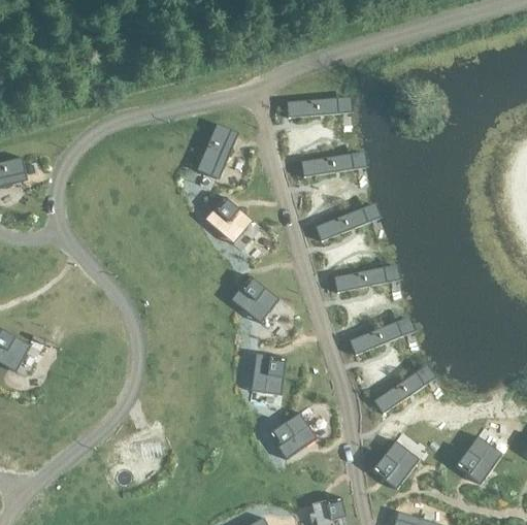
[(338,112),(337,97),(329,98),(288,102),(289,117),(324,113),(338,112)]
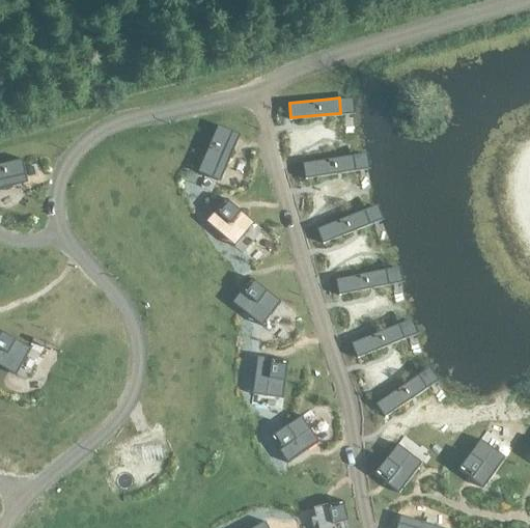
[(212,177),(232,130),(217,123),(197,171),(212,177)]
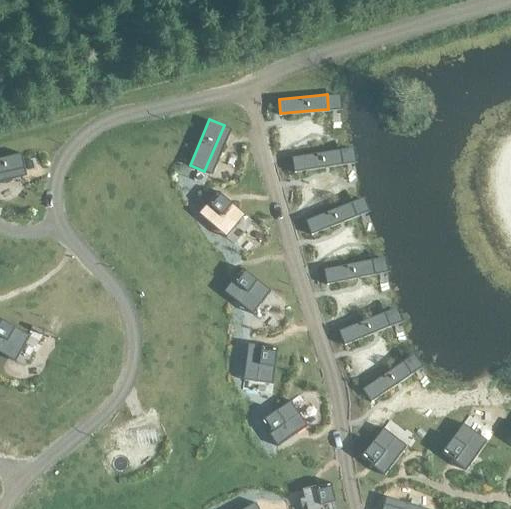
[(344,163),(341,149),(338,149),(324,152),(292,156),(295,171),(327,166),(342,163),(344,163)]
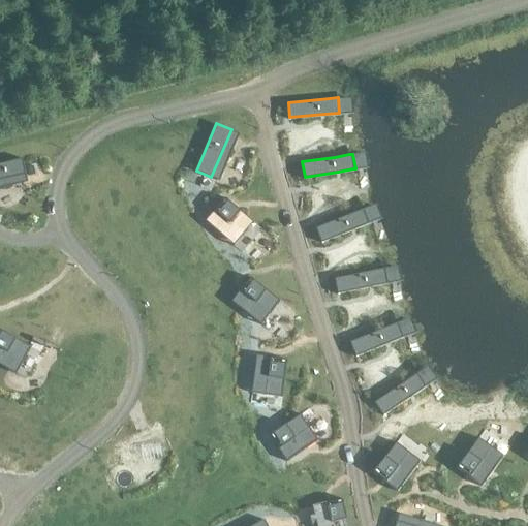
[(0,179),(27,173),(24,158),(0,163),(0,179)]
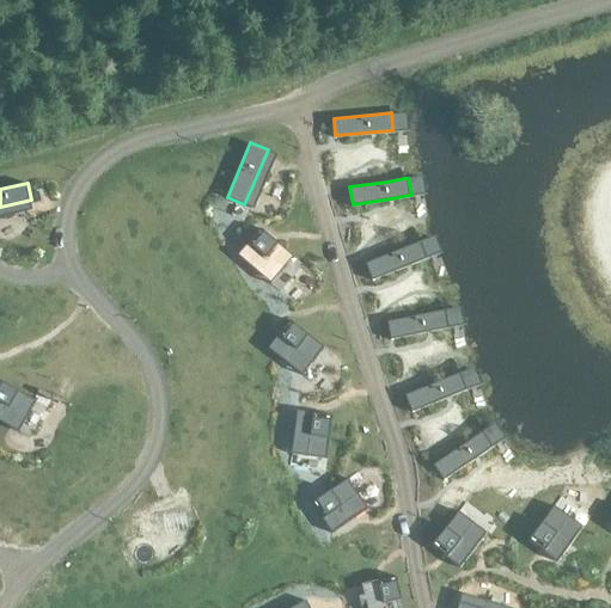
[(260,227),(237,253),(261,275),(272,263),(280,270),(293,256),(260,227)]
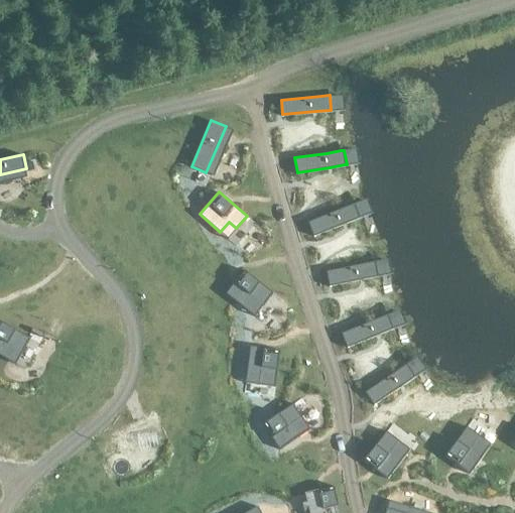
[(344,223),(358,218),(361,217),(354,203),(341,209),(309,221),(314,234),(344,223)]
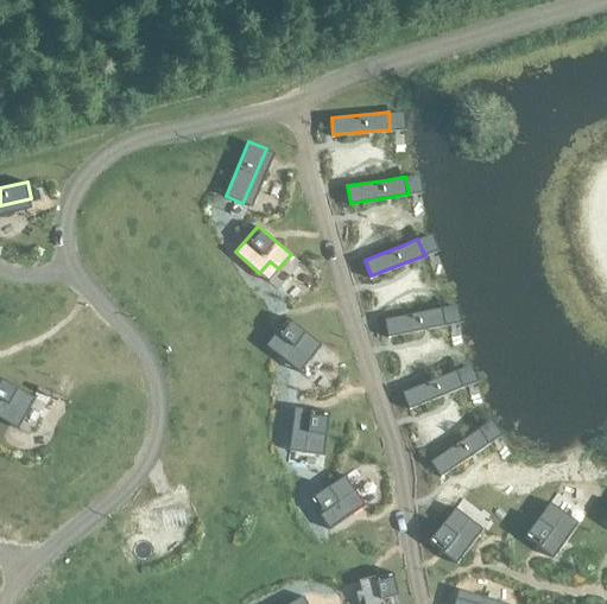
[(447,324),(443,307),(438,309),(421,312),(387,319),(389,335),(425,329),(443,325),(447,324)]
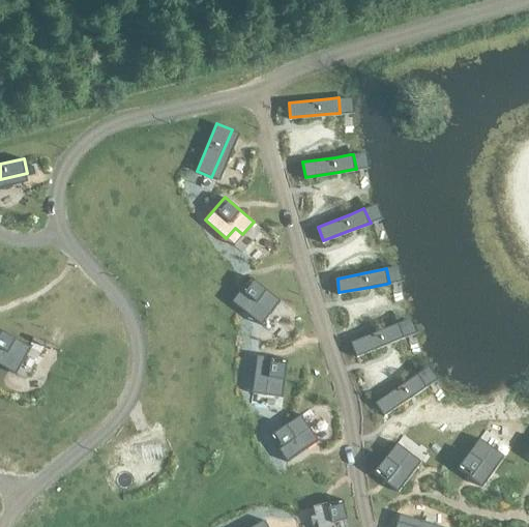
[(251,277),(232,301),(255,319),(263,309),(270,314),(281,300),(251,277)]
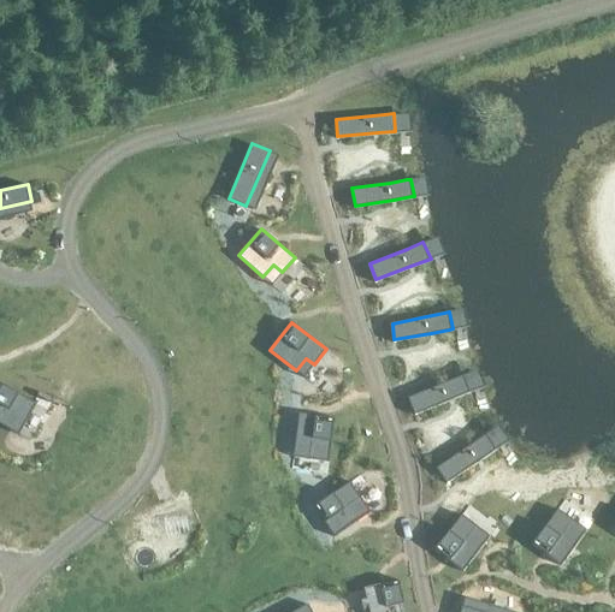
[(417,414),(450,399),(467,392),(471,391),(463,374),(462,374),(445,381),(409,397),(417,414)]
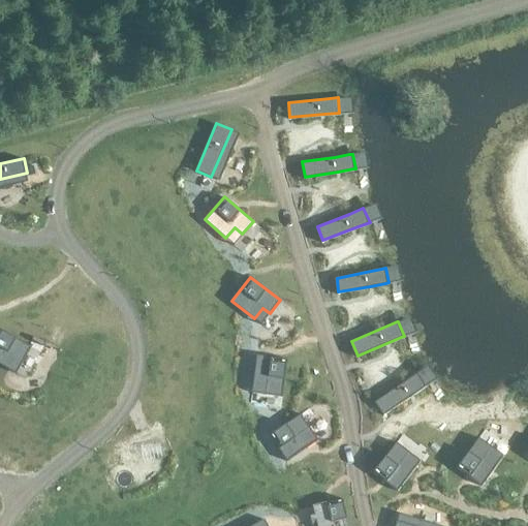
[(2,328),(0,330),(0,362),(11,368),(18,357),(26,361),(34,346),(2,328)]
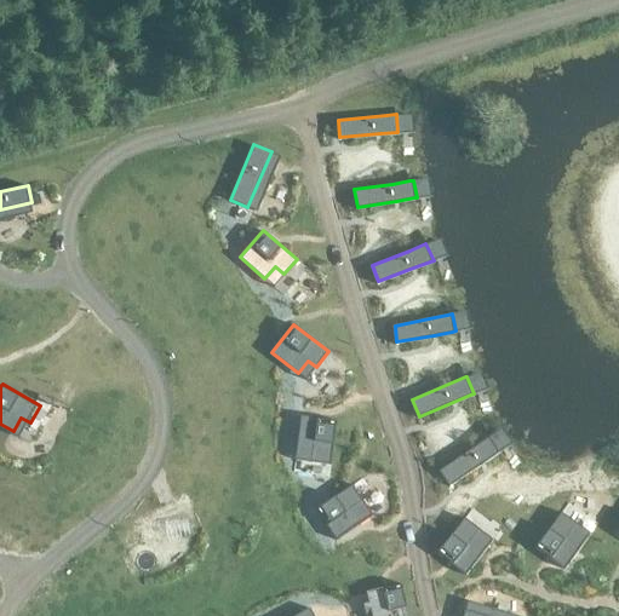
[(301,415),(296,448),(315,452),(314,462),(330,465),(331,454),(336,421),(301,415)]
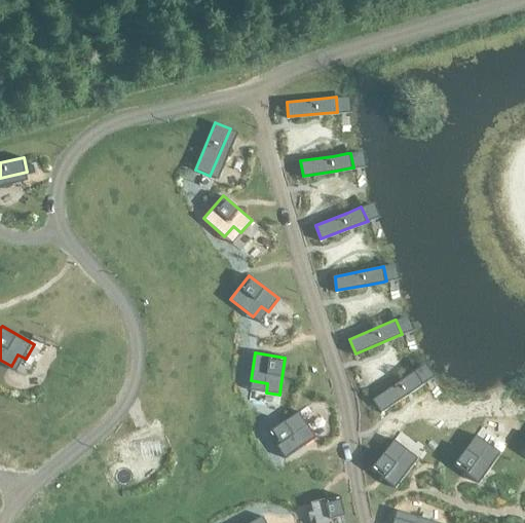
[(382,412),(413,391),(424,384),(420,378),(415,371),(403,379),(373,399),(382,412)]
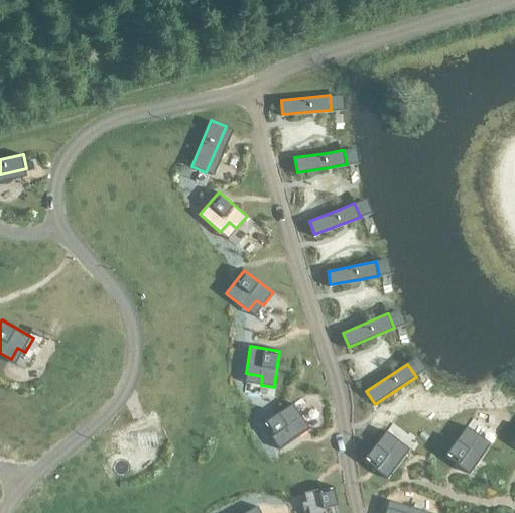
[(292,404),(262,424),(278,450),(301,433),(294,422),(301,417),(292,404)]
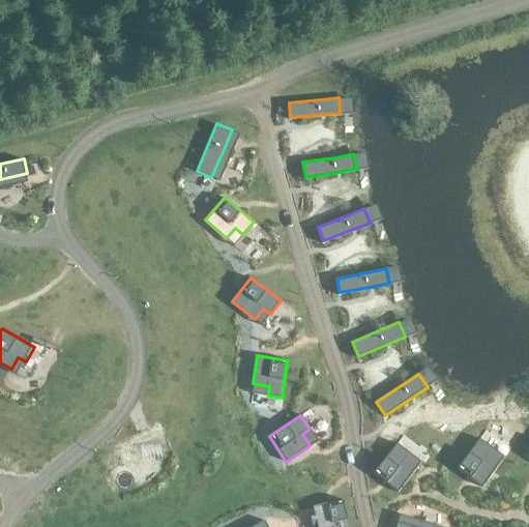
[(473,447),(459,467),(483,486),(505,456),(489,441),(480,452),(473,447)]
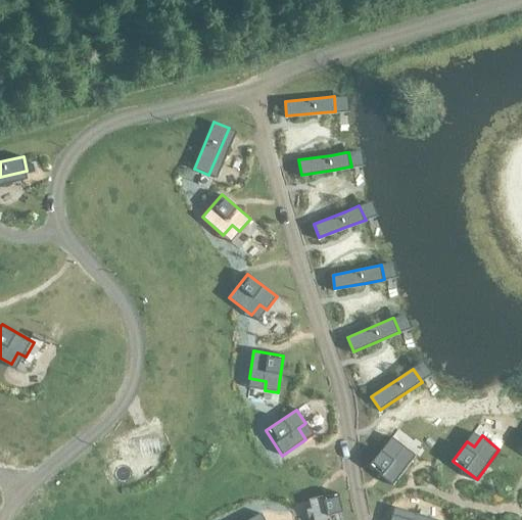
[(384,447),(371,465),(393,483),(416,454),(400,441),(391,453),(384,447)]
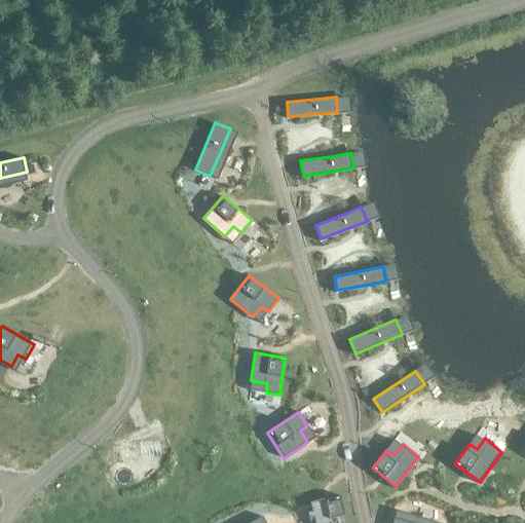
[(346,522),(340,495),(311,501),(315,522),(346,522)]
